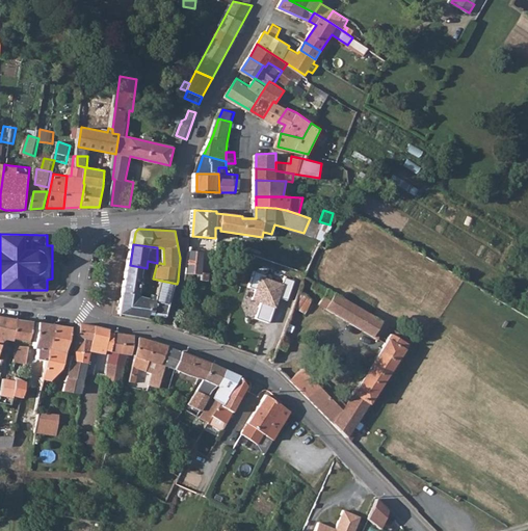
[(191,250),(188,273),(203,276),(207,254),(191,250)]
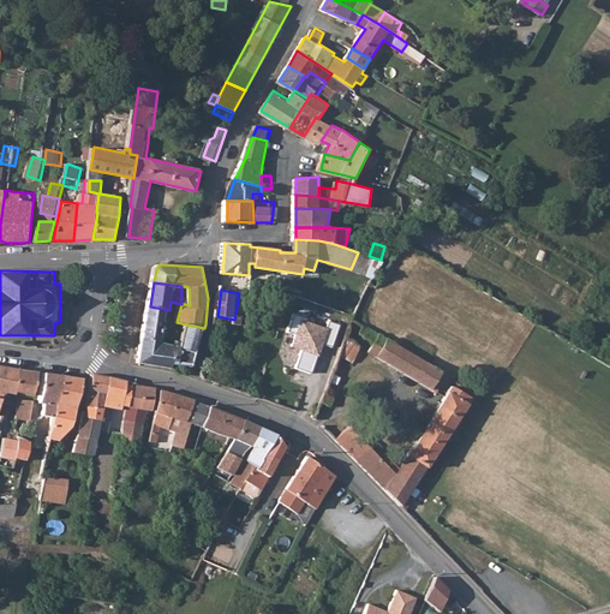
[(294,296),(285,293),(274,322),(285,323),(294,296)]
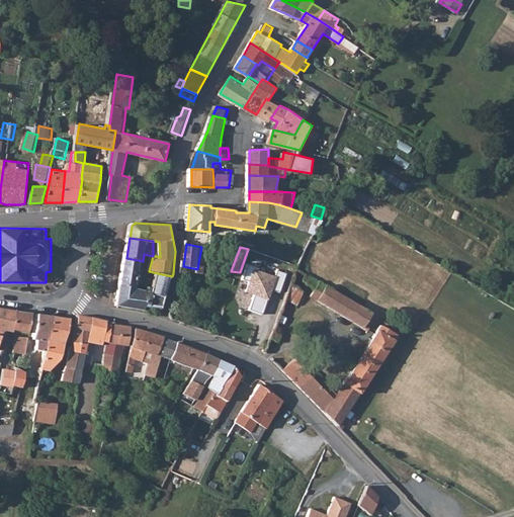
[(146,261),(143,261),(126,258),(121,284),(136,288),(137,286),(144,288),(149,271),(145,270),(146,261)]
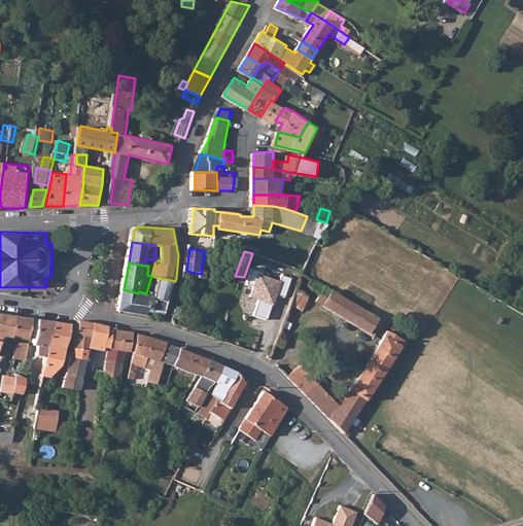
[(266,272),(253,268),(248,283),(254,285),(250,295),(259,300),(254,314),(268,319),(277,292),(286,295),(292,277),(283,274),(281,280),(265,274),(266,272)]
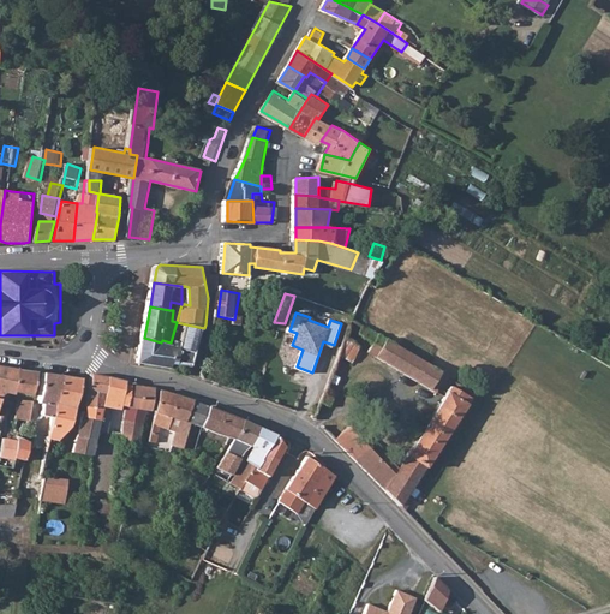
[(186,325),(181,344),(198,347),(204,328),(186,325)]
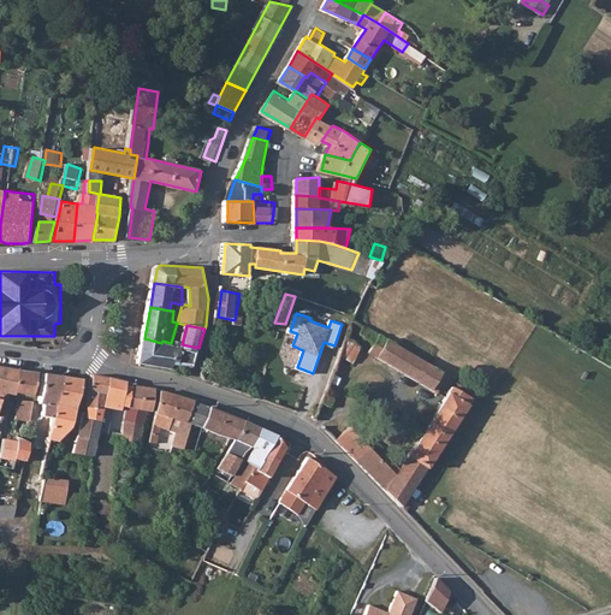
[(422,358),(369,325),(365,333),(378,342),(373,350),(435,388),(445,371),(422,358)]
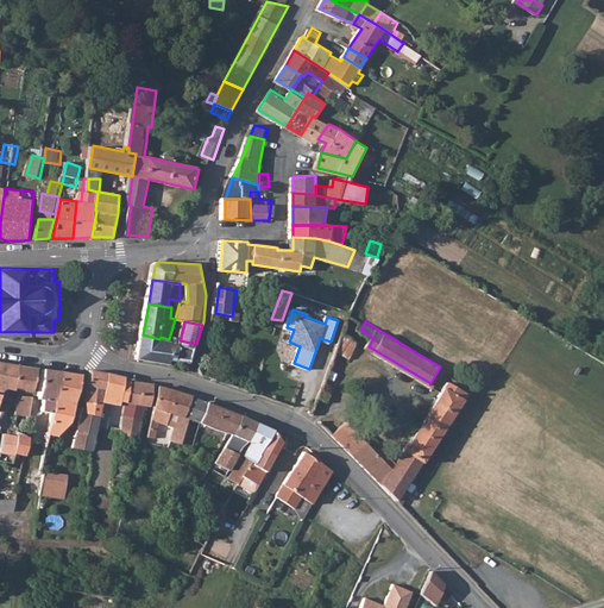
[(168,359),(190,363),(195,349),(159,340),(159,339),(143,334),(138,358),(165,363),(168,359)]
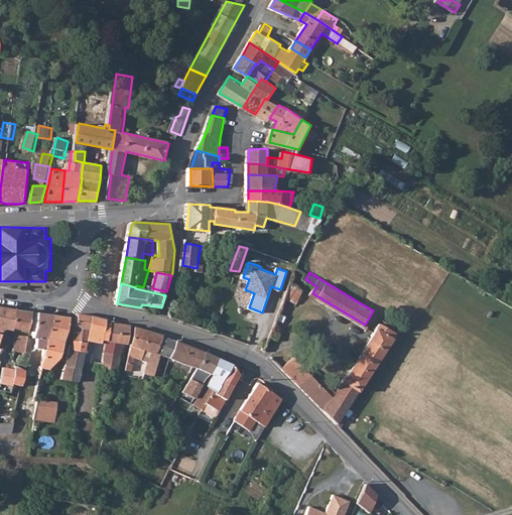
[(4,307),(0,324),(0,326),(3,328),(11,329),(14,330),(14,328),(18,309),(17,309),(15,311),(12,308),(4,307)]
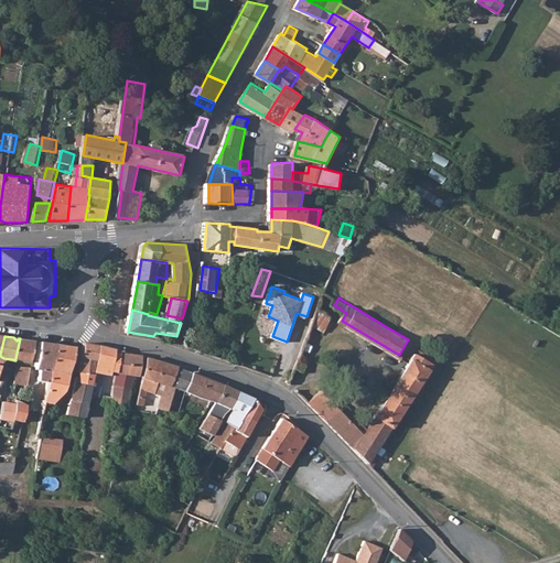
[(20,338),(15,358),(32,363),(38,340),(20,338)]
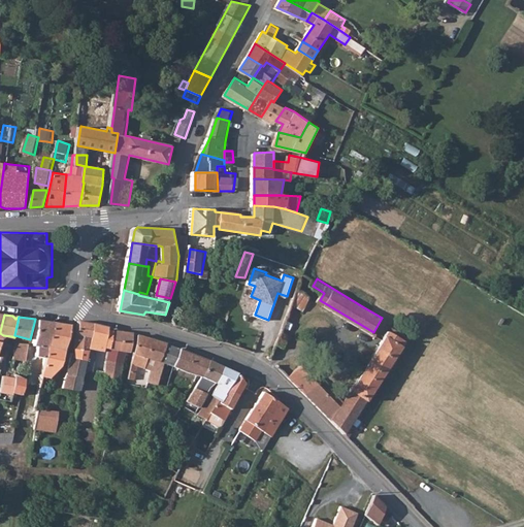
[(30,363),(20,427),(37,429),(38,409),(36,408),(43,376),(55,322),(40,320),(34,346),(30,363)]
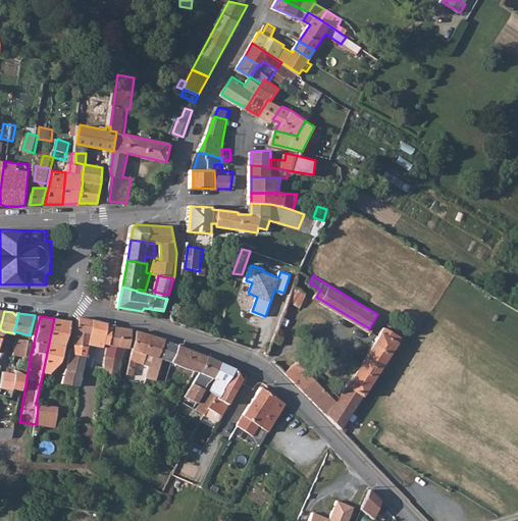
[(72,353),(87,356),(94,319),(81,317),(72,353)]
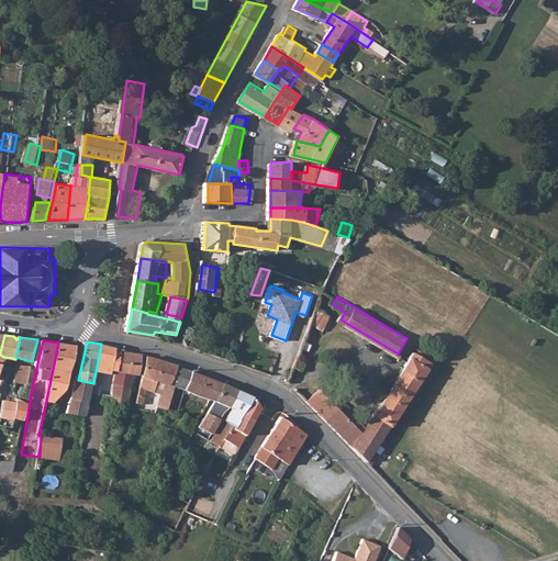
[(58,343),(46,401),(54,402),(65,388),(68,378),(77,346),(58,343)]
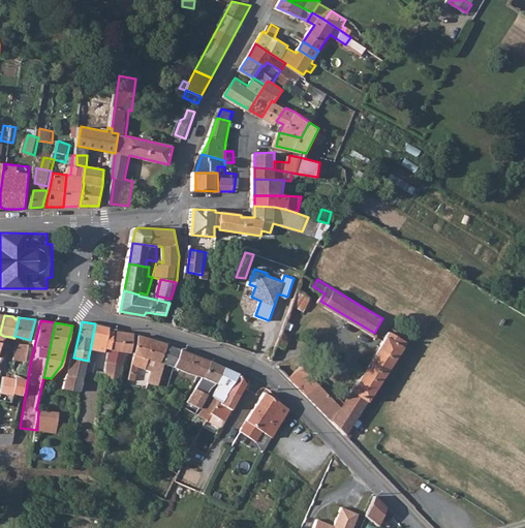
[(105,349),(110,350),(115,331),(111,331),(111,328),(95,323),(88,361),(85,375),(91,376),(92,370),(94,371),(97,351),(104,352),(105,349)]
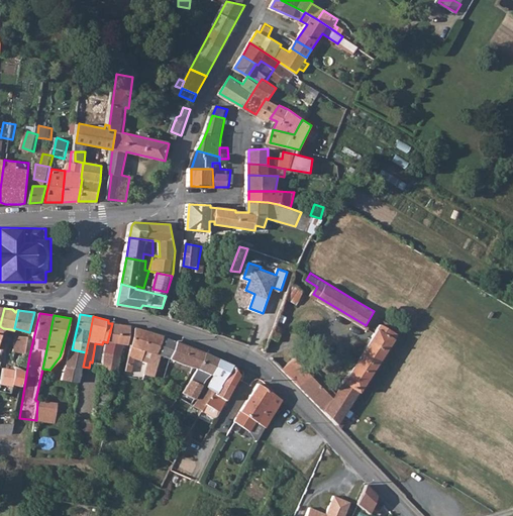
[(401,329),(405,322),(399,319),(395,325),(401,329)]
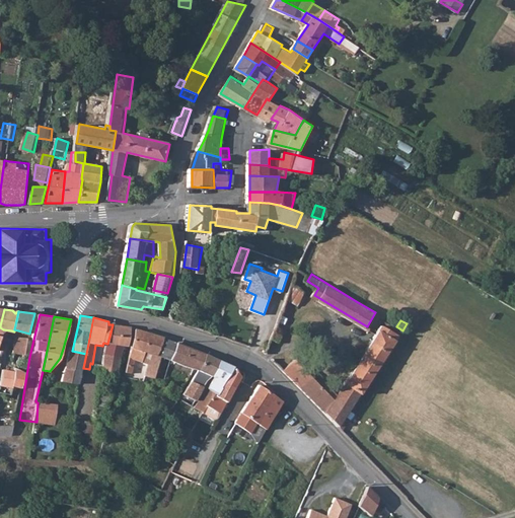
[(347,417),(400,334),(385,323),(337,398),(298,358),(287,369),(341,426),(347,417)]
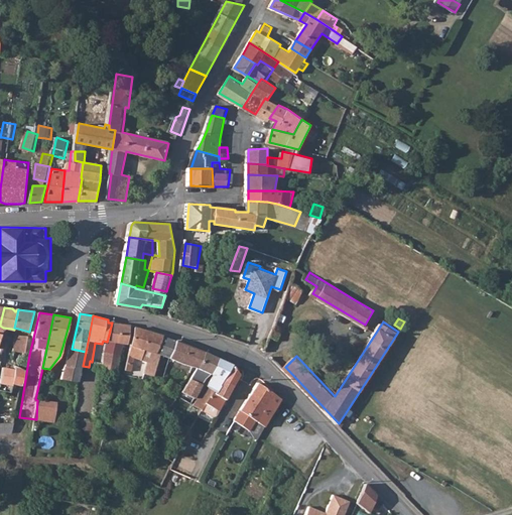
[(130,326),(112,323),(107,342),(117,343),(123,344),(128,344),(130,326)]
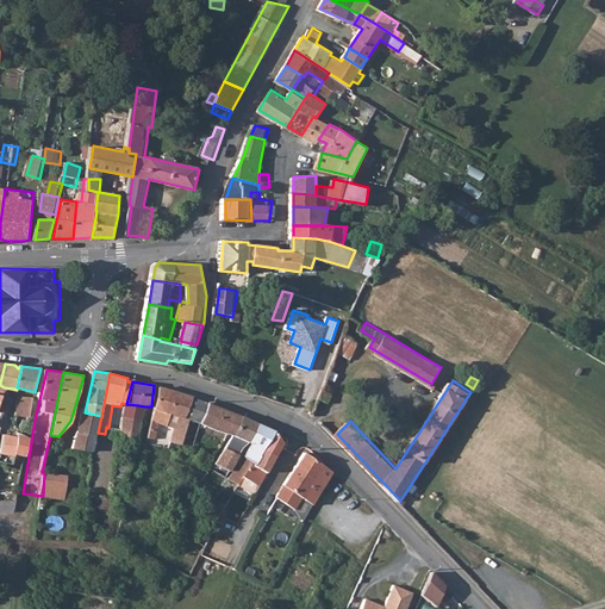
[(185,445),(186,440),(192,420),(186,417),(194,398),(161,386),(149,437),(156,439),(161,423),(168,426),(172,414),(180,416),(173,441),(185,445)]
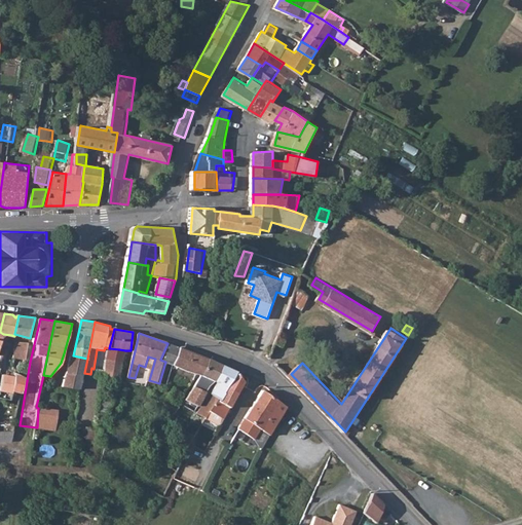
[(280,334),(276,342),(285,345),(288,338),(280,334)]
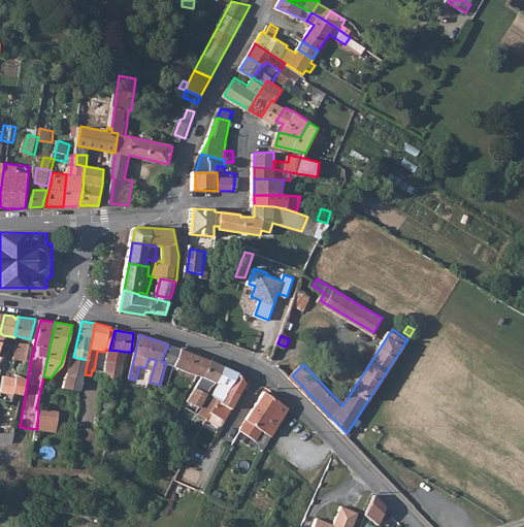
[(13,358),(15,359),(13,369),(15,369),(15,373),(25,379),(27,367),(26,363),(26,360),(27,356),(29,344),(18,342),(13,358)]
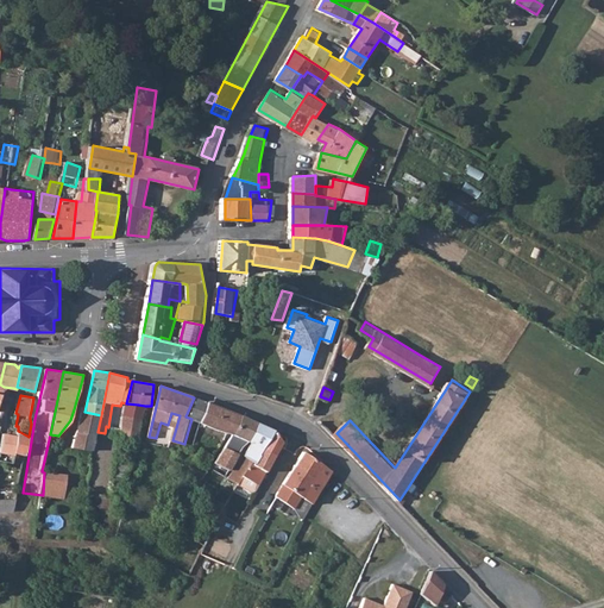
[(194,397),(186,417),(192,419),(202,424),(211,403),(194,397)]
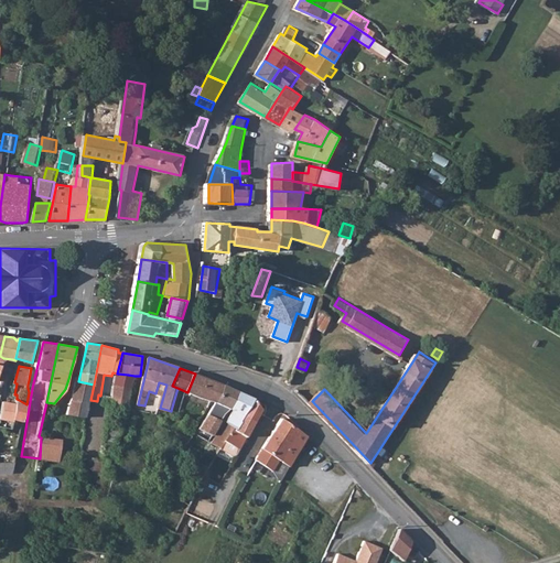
[(114,386),(132,388),(135,376),(128,375),(117,374),(114,386)]
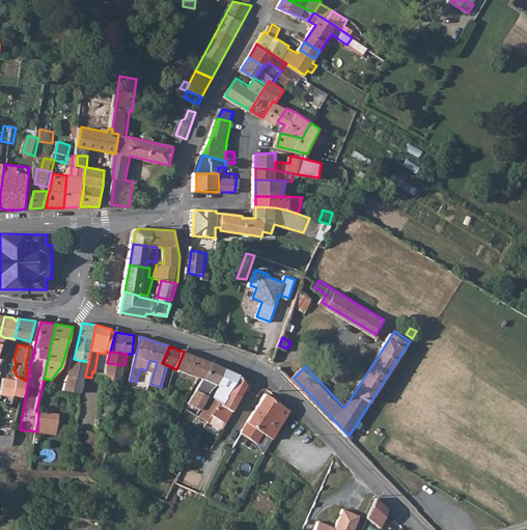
[(176,369),(188,372),(195,356),(184,352),(176,369)]
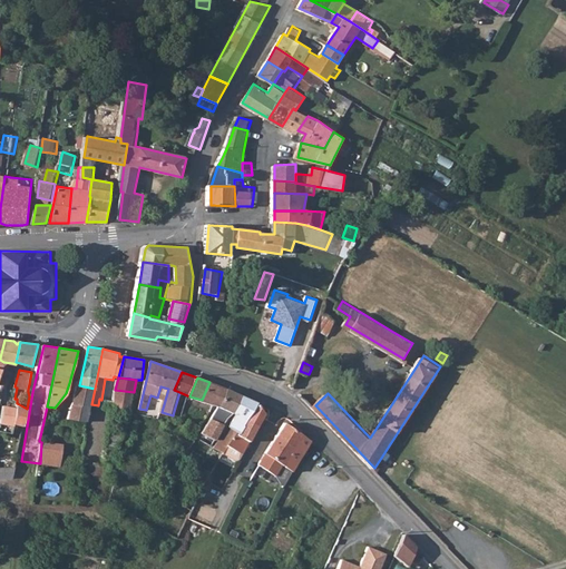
[(225,388),(210,382),(202,400),(217,406),(225,388)]
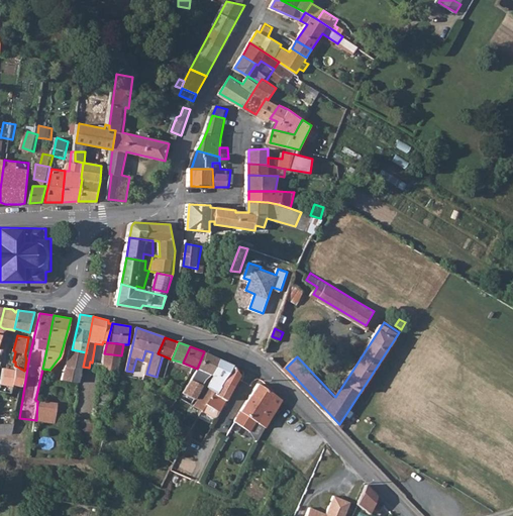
[(72,349),(69,348),(63,379),(69,381),(68,385),(72,386),(72,387),(79,388),(83,367),(86,352),(72,349)]
